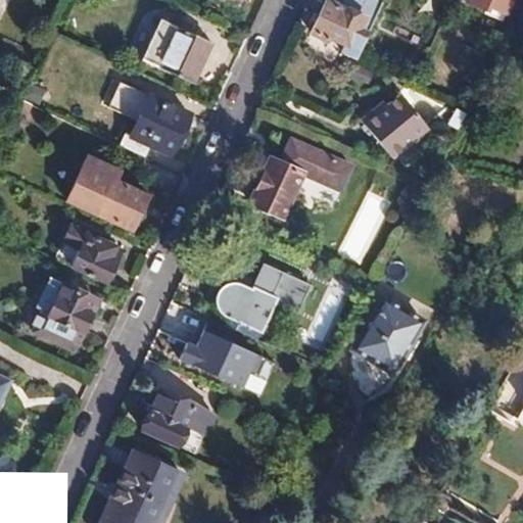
[(341,51),(357,58),(382,3),(375,0),(350,0),(346,8),(329,0),(325,0),(310,34),(327,42),(329,38),(344,45),(341,51)]
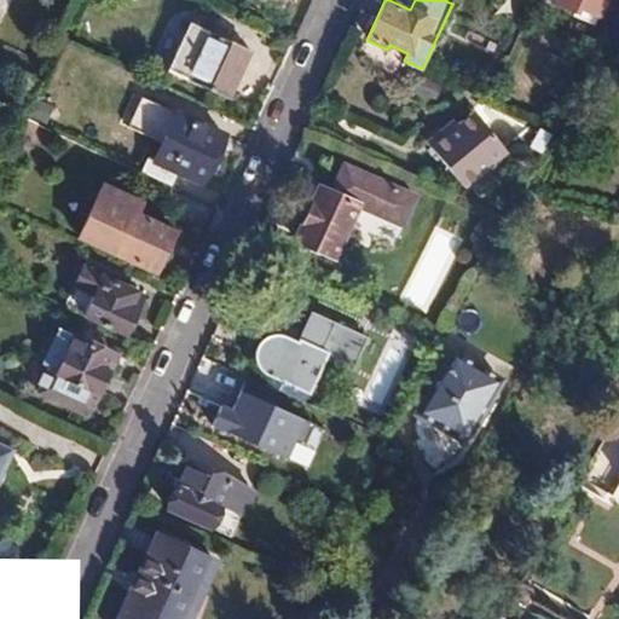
[(579,5),(601,15),(607,0),(554,0),(578,10),(579,5)]
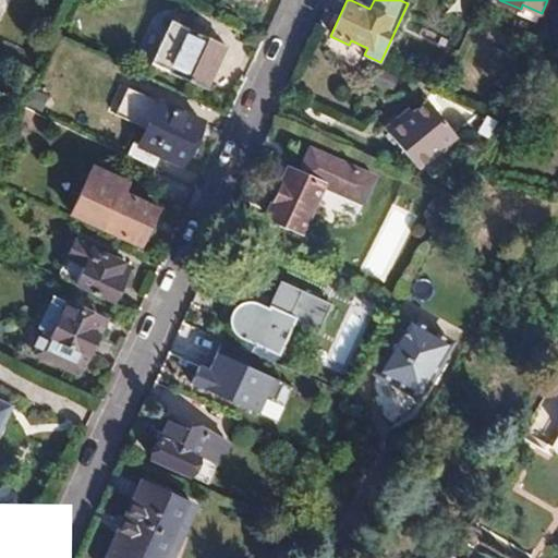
[(153,65),(207,89),(227,45),(172,21),(153,65)]
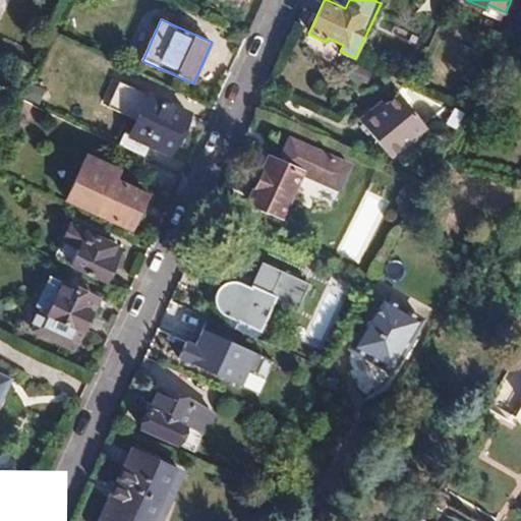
[(118,147),(143,158),(150,146),(170,155),(189,113),(149,94),(129,136),(124,134),(118,147)]
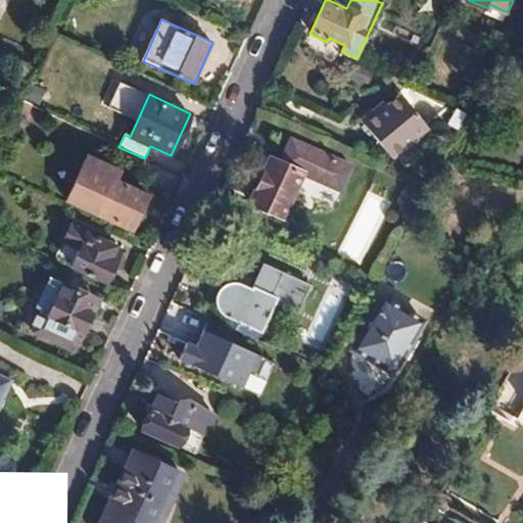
[(399,96),(386,106),(382,103),(362,120),(393,157),(427,129),(399,96)]
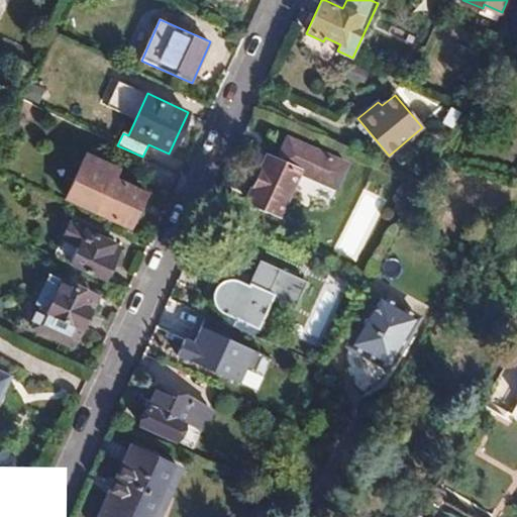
[(267,156),(246,200),(280,215),(299,173),(336,189),(347,164),(287,137),(277,160),(267,156)]
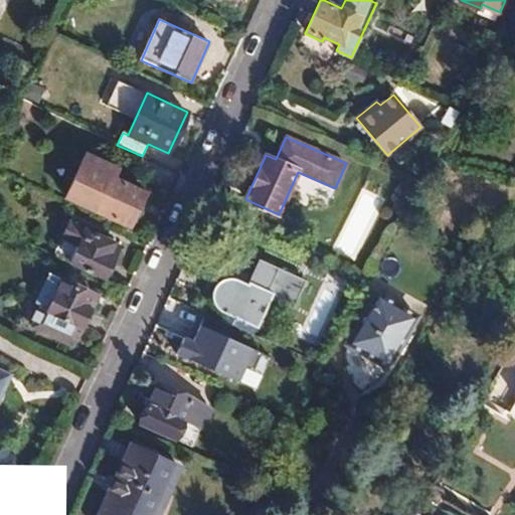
[(111,175),(95,211),(130,227),(147,191),(111,175)]
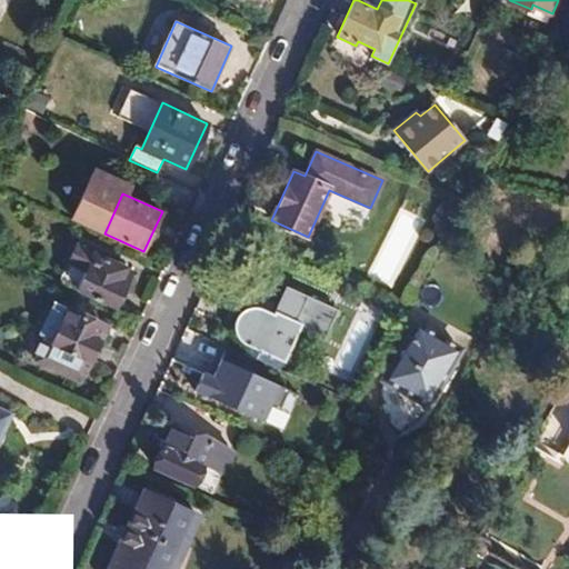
[(85,273),(95,252),(76,243),(66,265),(85,273)]
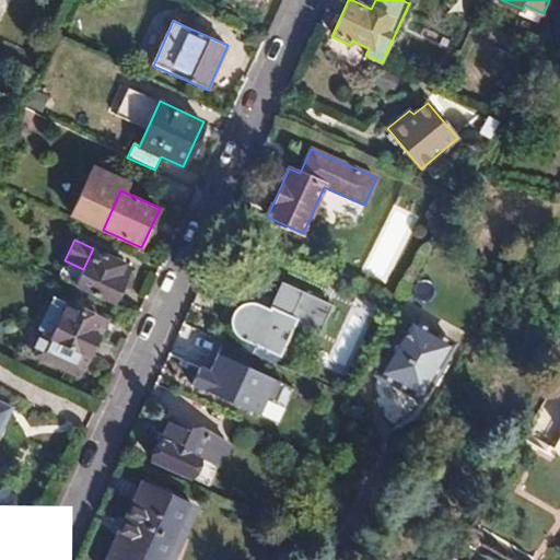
[(76,286),(114,303),(131,266),(93,248),(83,269),(76,286)]
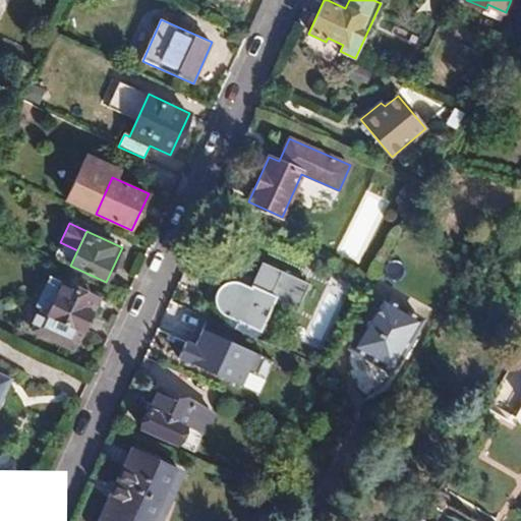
[(298,308),(309,284),(262,262),(249,287),(243,284),(237,282),(228,282),(224,283),(221,285),(218,288),(216,293),(215,298),(215,303),(216,307),(219,311),(223,314),(261,332),(276,298),(298,308)]
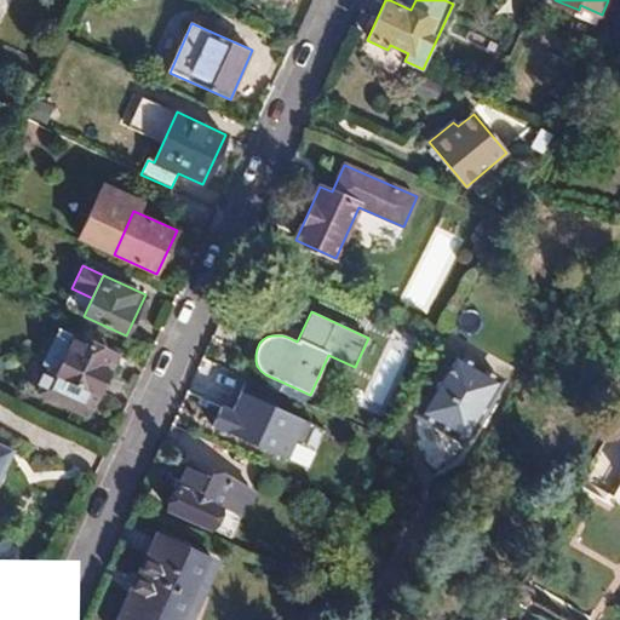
[(46,377),(53,380),(74,336),(58,327),(38,373),(46,377)]
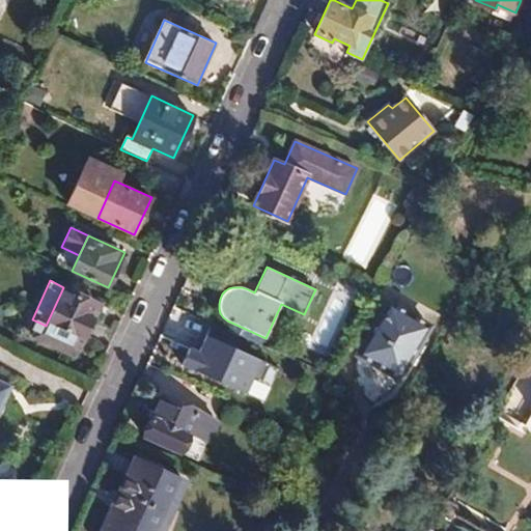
[(32,336),(76,357),(101,303),(64,286),(63,287),(46,326),(39,323),(32,336)]
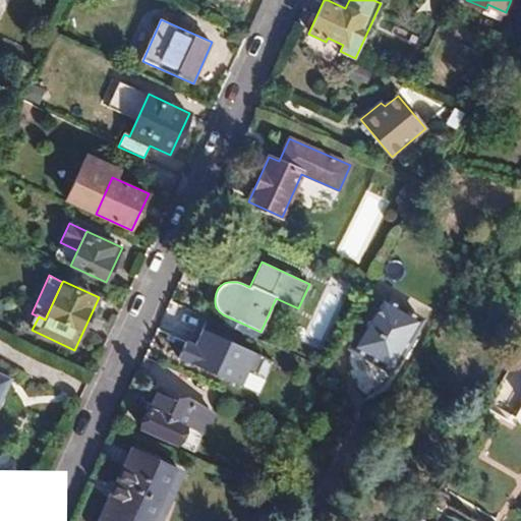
[(322,292),(310,336),(326,340),(337,296),(322,292)]
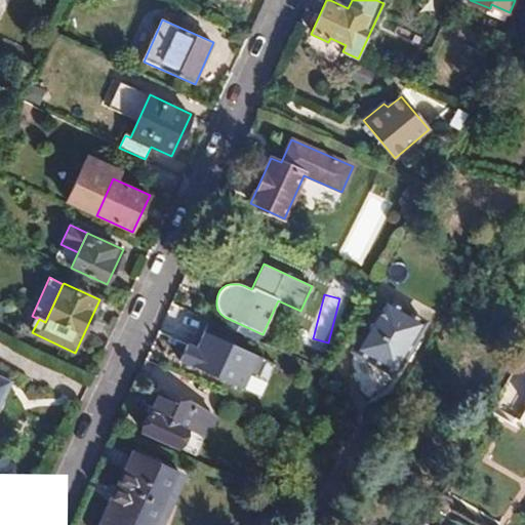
[(359,349),(393,368),(418,324),(386,305),(359,349)]
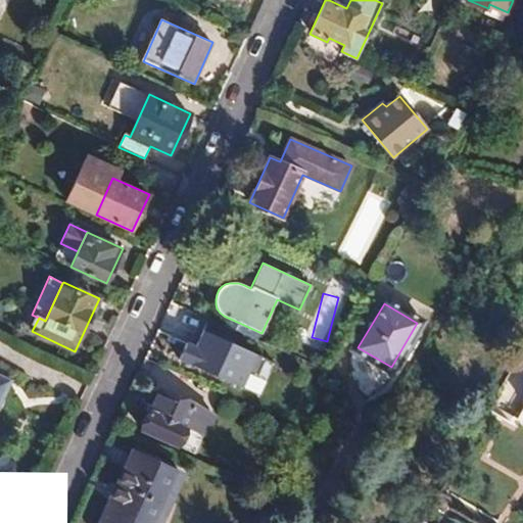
[(172,363),(256,398),(273,361),(197,329),(190,345),(181,342),(172,363)]
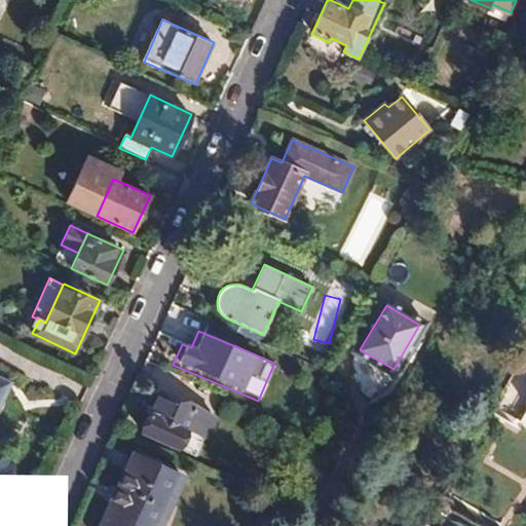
[(143,433),(178,448),(187,427),(207,437),(216,416),(160,391),(143,433)]
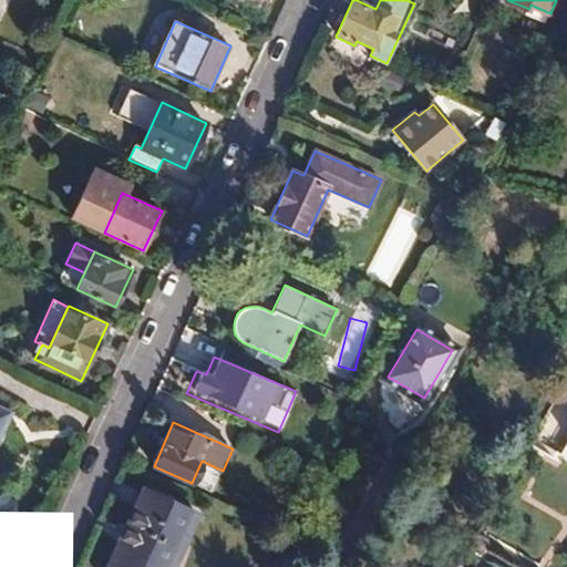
[(143,488),(106,566),(174,566),(198,514),(143,488)]
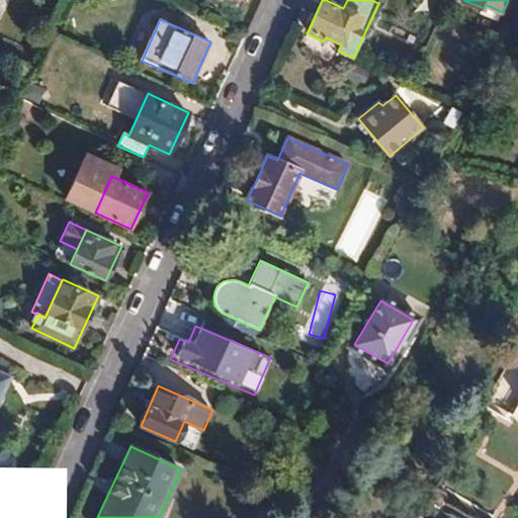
[(437,488),(429,502),(439,508),(448,494),(437,488)]
